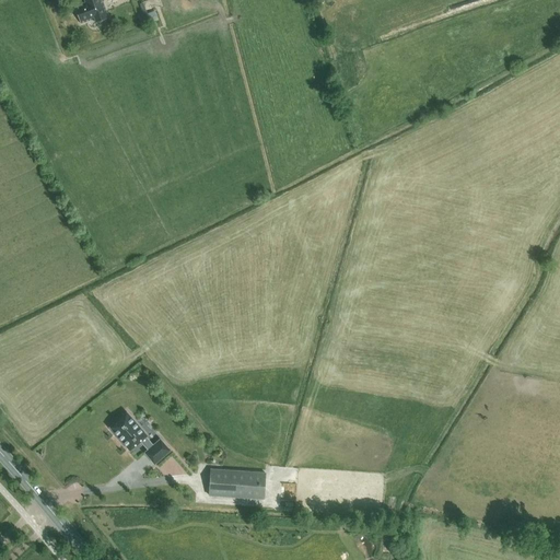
[(92,18),(94,23),(108,18),(103,2),(103,1),(104,0),(85,0),(86,2),(72,8),(79,24),(89,21),(88,19),(92,18)]
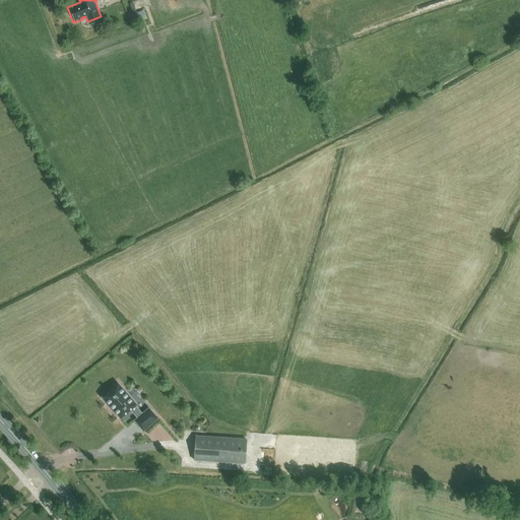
[(144,9),(134,11),(127,13),(130,23),(147,18),(144,9)]
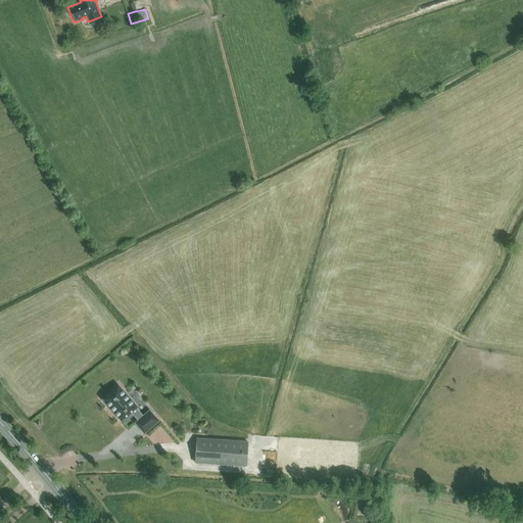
[(135,423),(144,433),(158,421),(149,410),(143,416),(136,408),(137,407),(119,385),(102,398),(122,421),(131,413),(137,420),(135,423)]
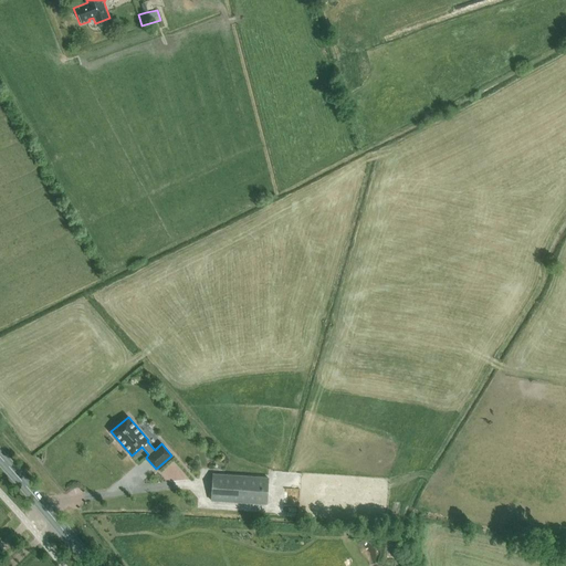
[(212,473),(212,474),(210,501),(266,505),(269,478),(212,473)]
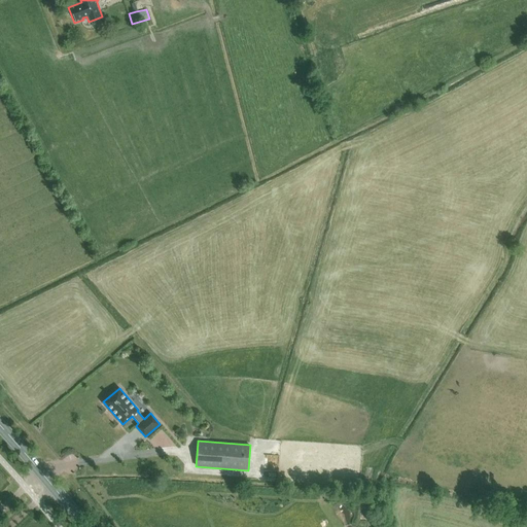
[(268,454),(267,467),(278,468),(279,454),(268,454)]
